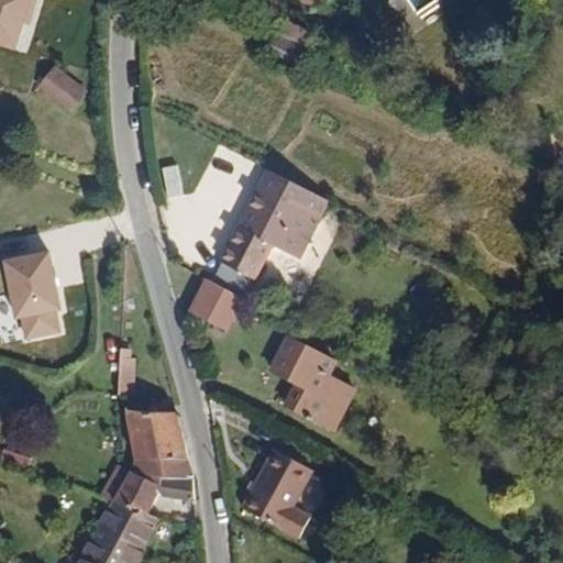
[(284,46),(291,29),(268,18),(258,36),(284,46)]
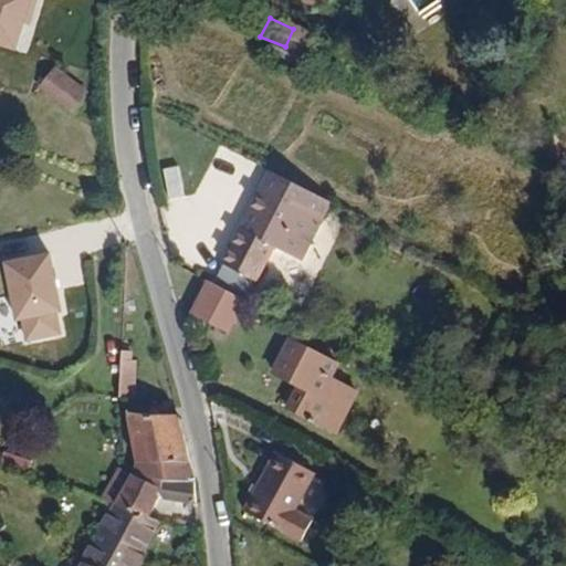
[(71,113),(88,90),(54,64),(37,87),(71,113)]
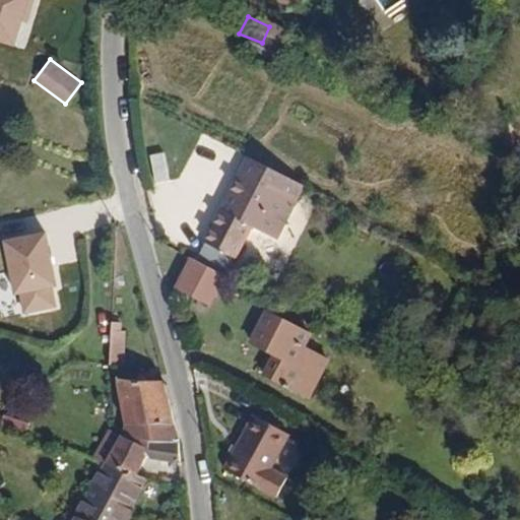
[(259,219),(284,167),(231,138),(211,176),(215,178),(208,194),(203,192),(187,224),(190,225),(214,239),(218,241),(234,207),(259,219)]
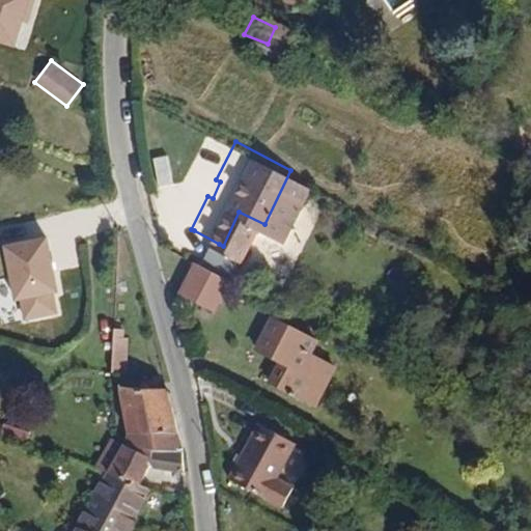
[(158,183),(171,179),(166,155),(152,157),(158,183)]
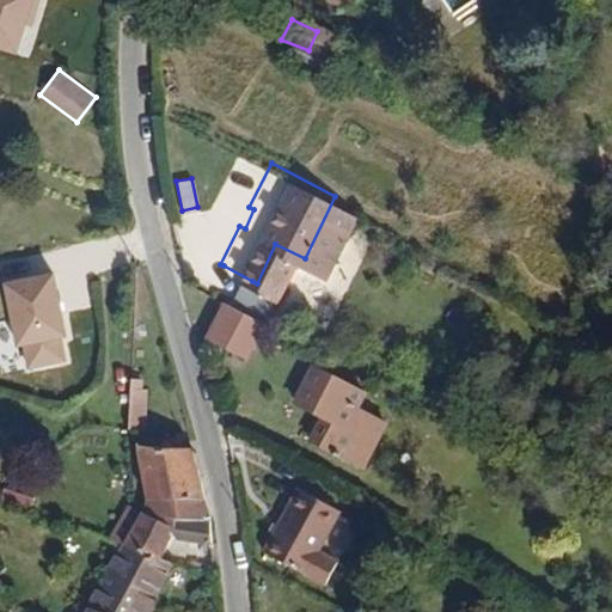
[(252,281),(224,265),(216,280),(245,297),(252,281)]
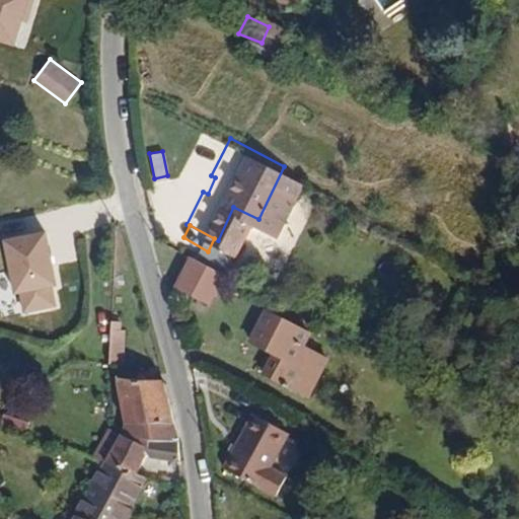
[(198,283),(210,258),(176,241),(165,265),(198,283)]
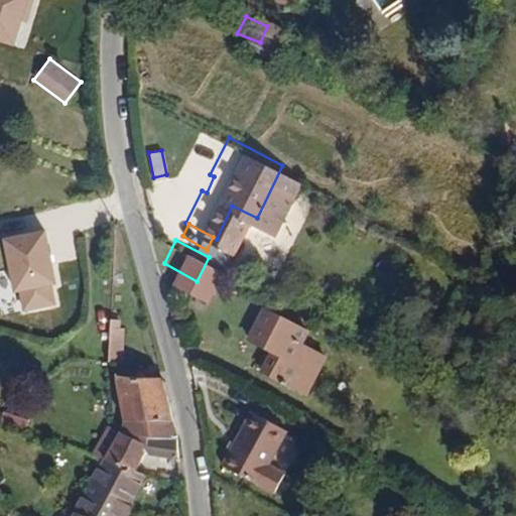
[(308,330),(261,305),(244,339),(267,351),(257,372),(306,397),(326,357),(301,345),(308,330)]
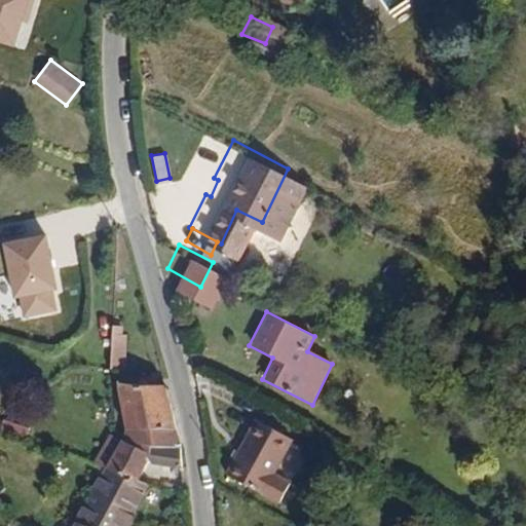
[(110,367),(124,368),(125,325),(111,325),(110,367)]
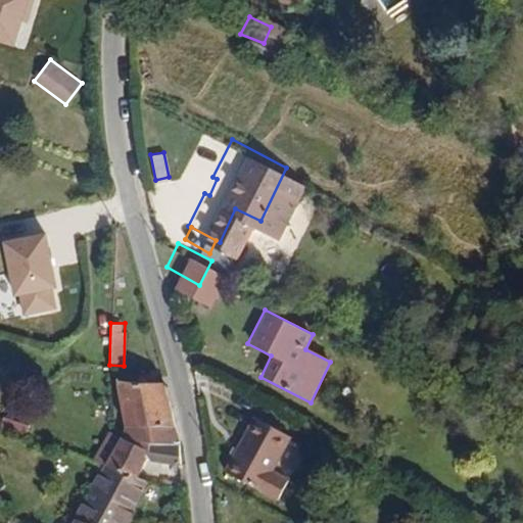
[(173,440),(158,383),(110,382),(113,432),(121,433),(173,440)]
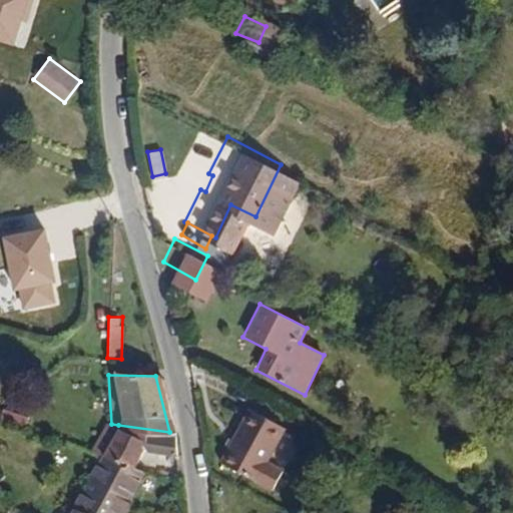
[(286,429),(249,410),(220,462),(272,490),(284,470),(268,462),(286,429)]
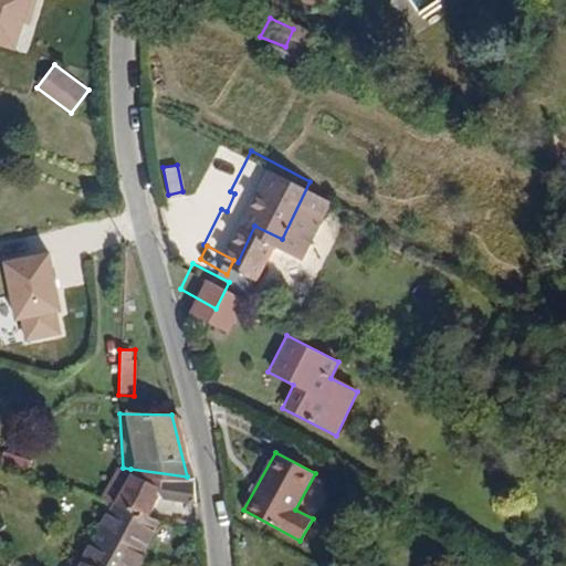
[(134,522),(149,492),(192,501),(187,477),(130,469),(108,509),(109,512),(134,522)]
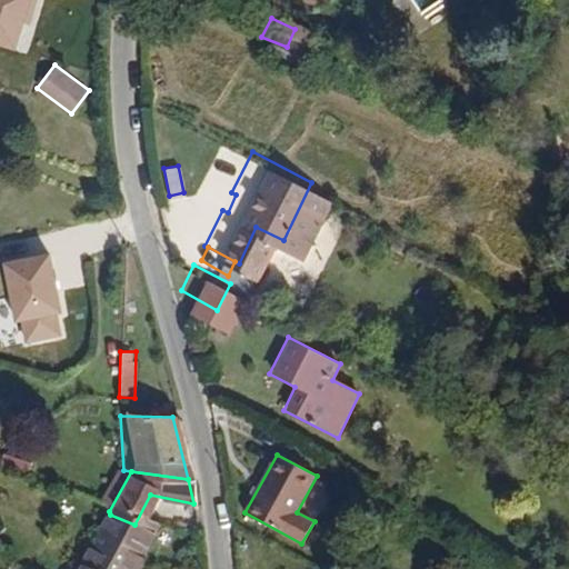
[(126,568),(147,531),(135,525),(110,515),(109,511),(103,519),(72,568),(126,568)]
